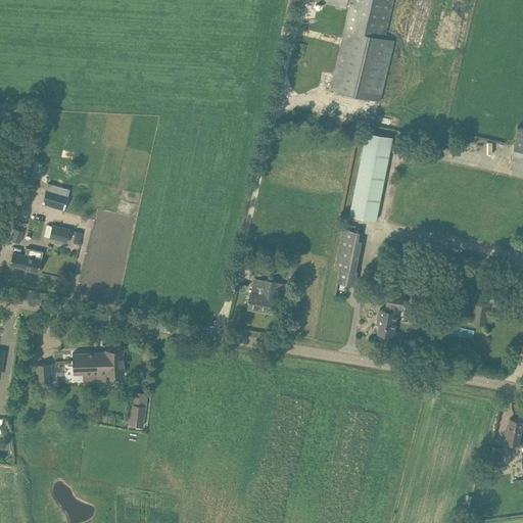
[(347,0),(314,0),(336,5),(335,8),(341,9),(342,6),(345,7),(347,0)]
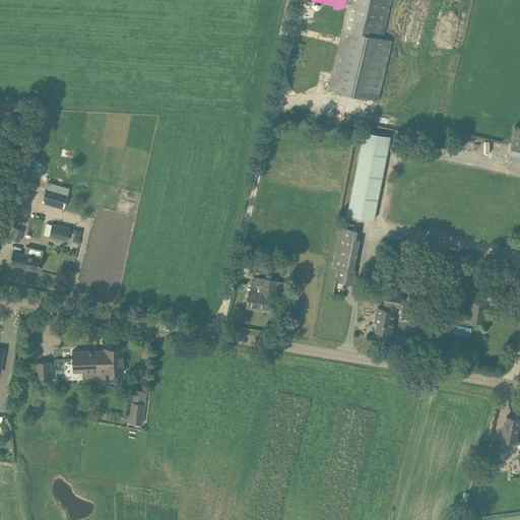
[(348,0),(342,28),(382,38),(391,0),(348,0)]
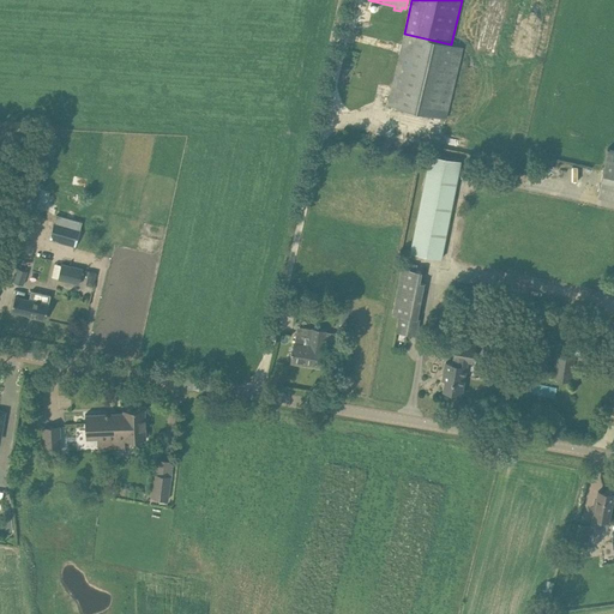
[(463,47),(451,44),(404,34),(387,104),(446,118),(463,47)]
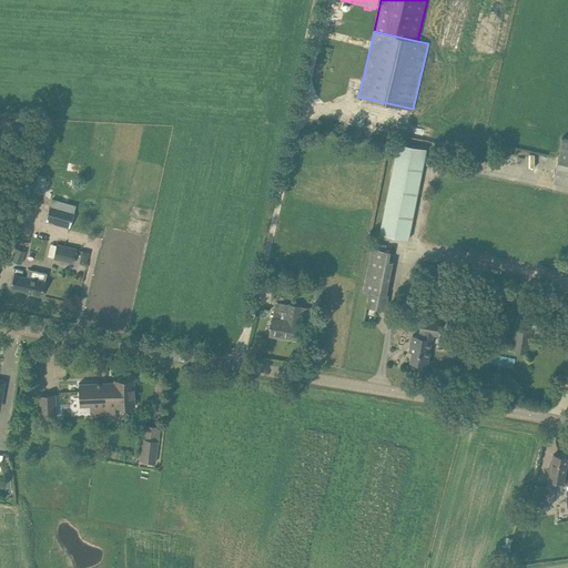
[(567,184),(567,139),(561,138),(553,181),(567,184)]
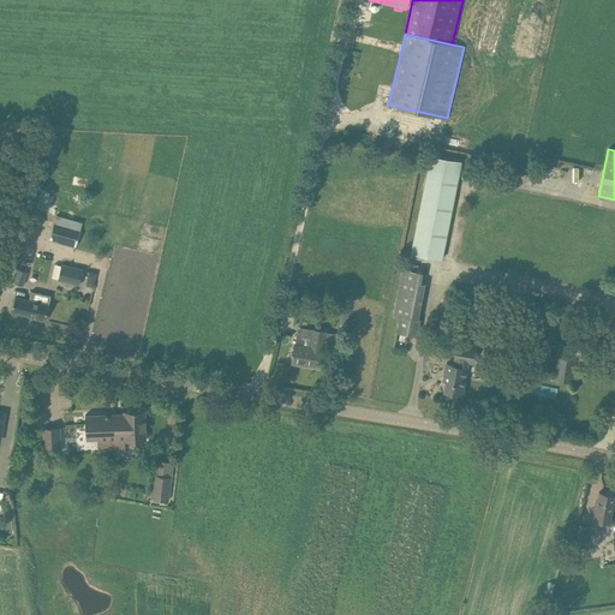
[(442,260),(463,161),(431,155),(411,254),(442,260)]
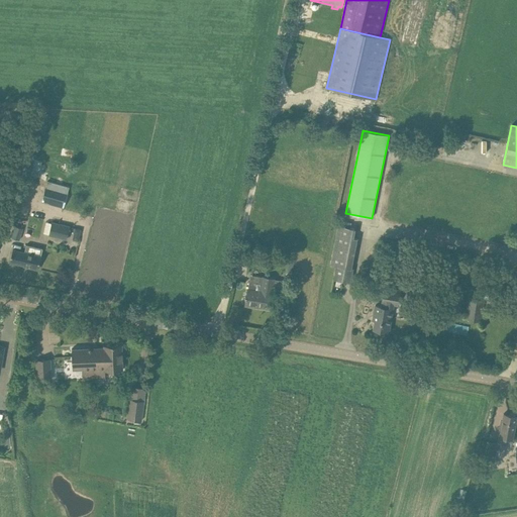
[(65,208),(69,193),(61,190),(62,186),(56,184),(55,189),(46,186),(41,202),(65,208)]
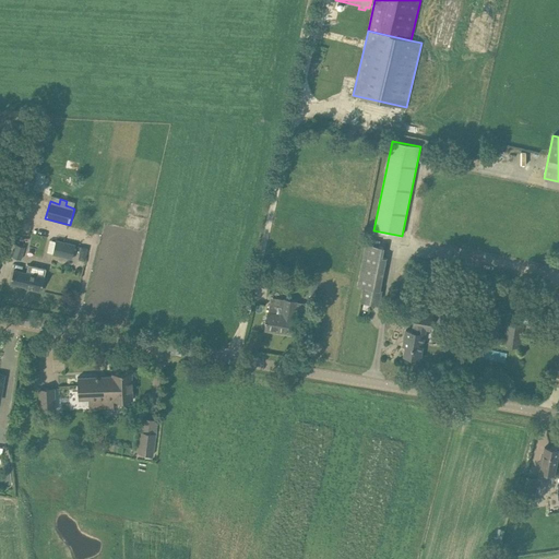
[(368,238),(367,244),(358,286),(365,287),(361,301),(379,305),(382,290),(380,289),(387,258),(382,257),(384,247),(379,246),(380,240),(368,238)]
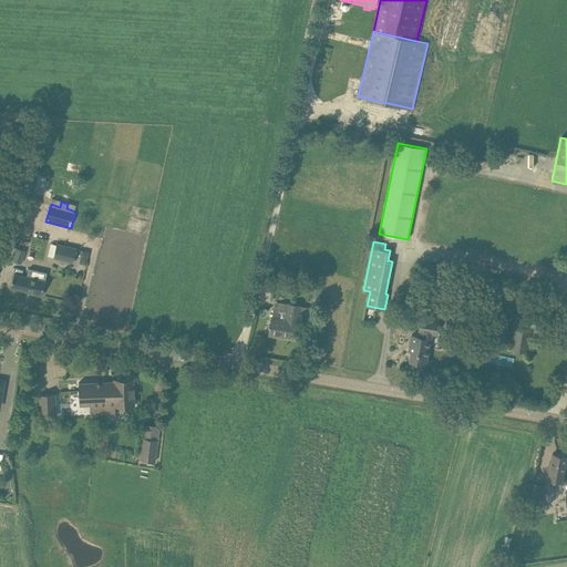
[(78,248),(58,244),(53,258),(74,264),(78,248)]
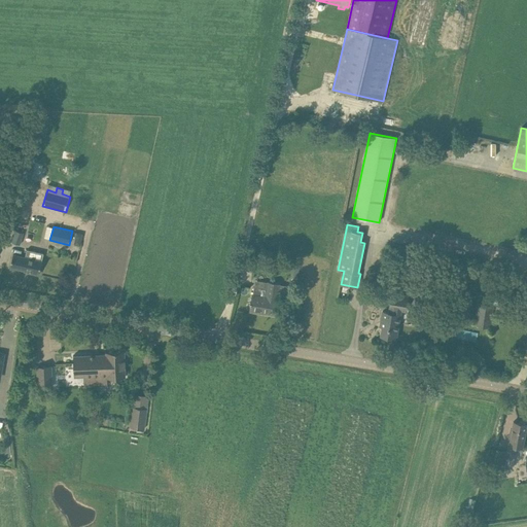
[(16,231),(12,242),(20,245),(24,233),(16,231)]
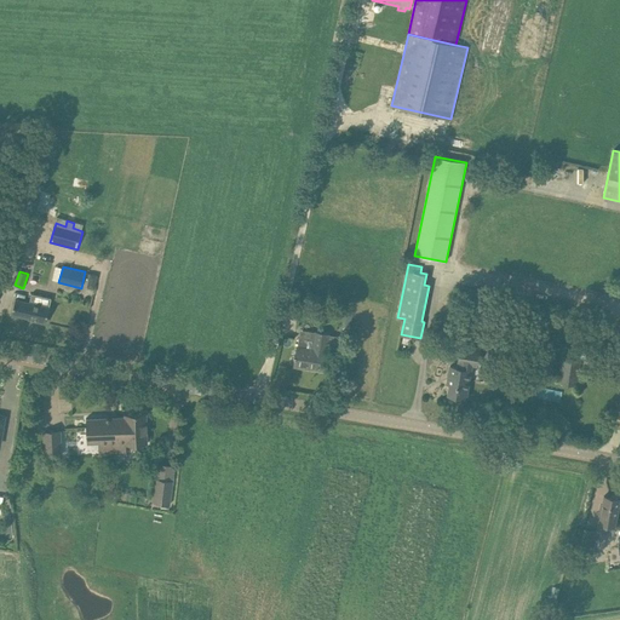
[(46,322),(49,311),(52,299),(32,294),(29,304),(15,300),(12,313),(35,319),(35,320),(46,322)]
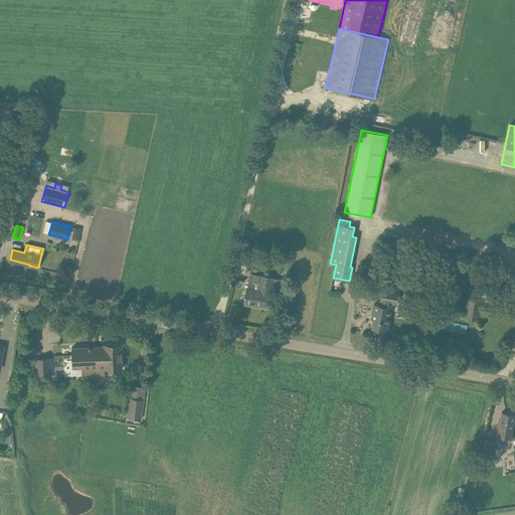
[(274,278),(260,276),(249,274),(245,296),(244,296),(244,298),(245,298),(244,304),(245,303),(258,305),(258,306),(269,308),(272,292),(274,278)]
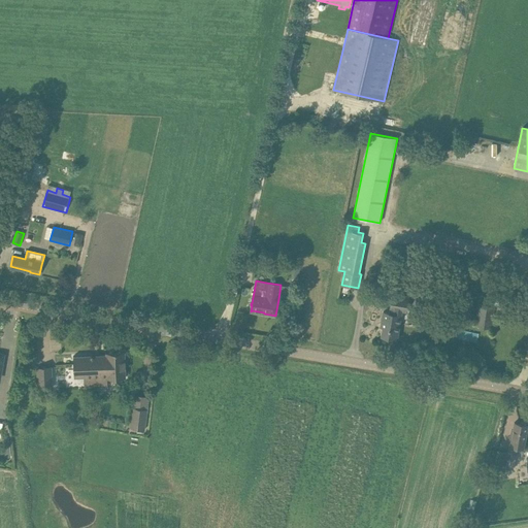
[(384,321),(383,327),(382,335),(397,338),(402,311),(406,311),(408,298),(388,294),(386,307),(390,308),(389,312),(384,311),(382,321),(384,321)]
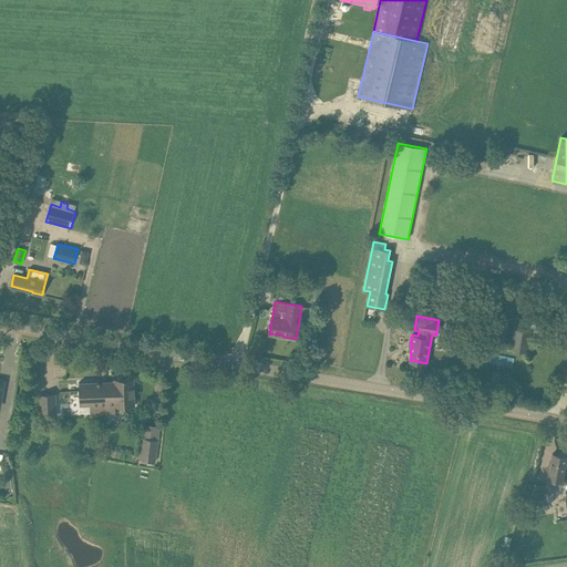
[(531,328),(514,326),(511,350),(527,353),(531,328)]
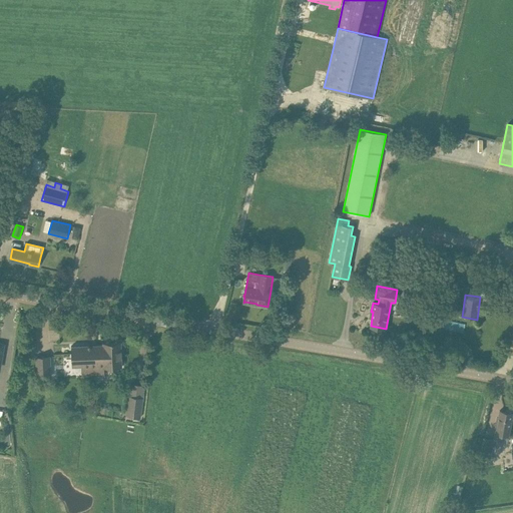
[(97,365),(92,365),(92,366),(104,366),(104,368),(121,367),(120,342),(103,343),(103,345),(96,345),(97,365)]
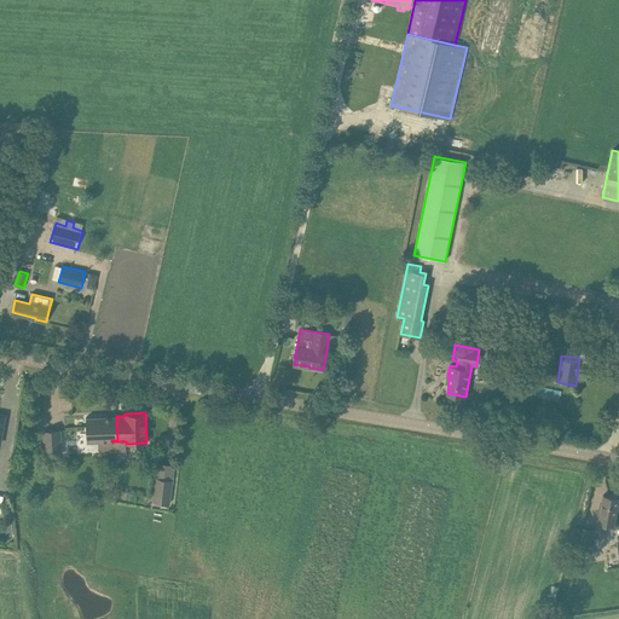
[(116,416),(86,417),(87,443),(111,441),(111,440),(117,440),(116,416)]
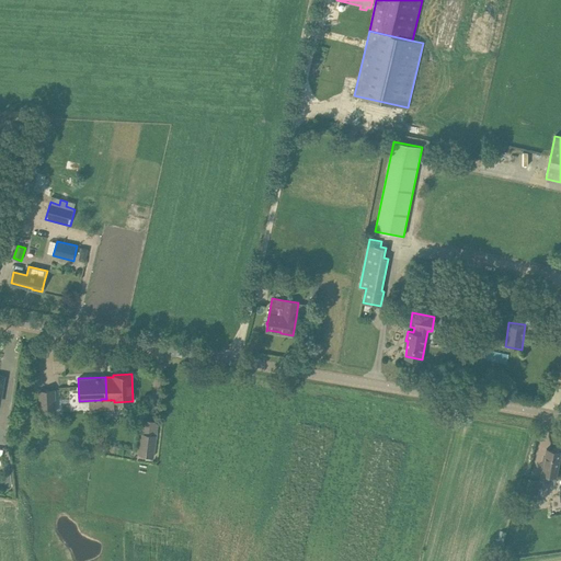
[(41,412),(56,412),(55,390),(39,390),(41,412)]
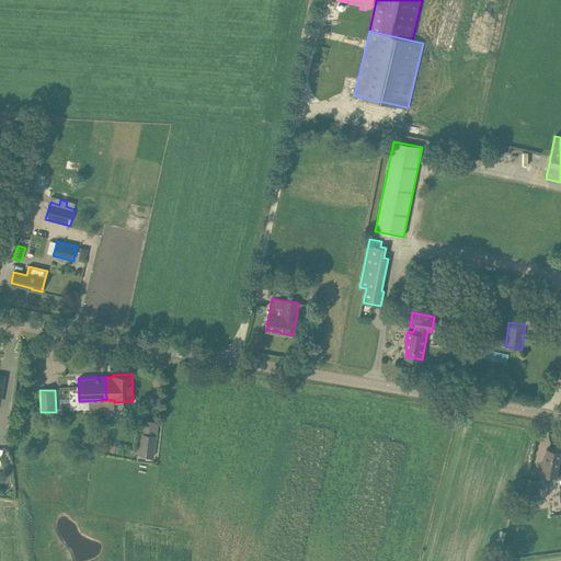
[(141,432),(139,455),(155,456),(157,434),(141,432)]
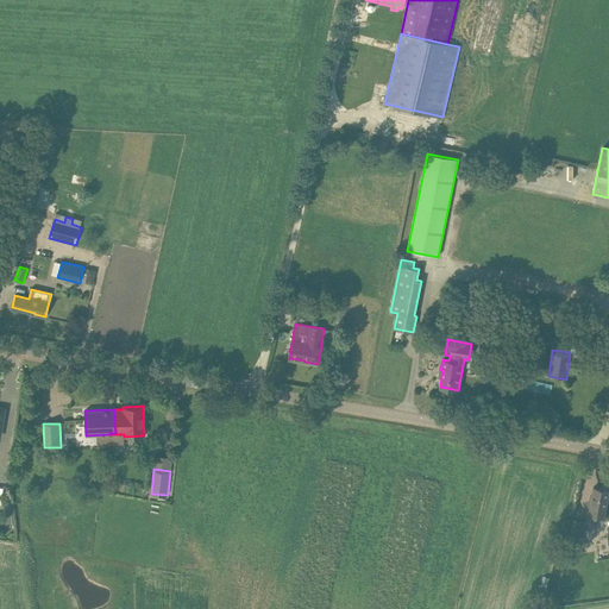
[(69,473),(64,479),(73,485),(77,479),(69,473)]
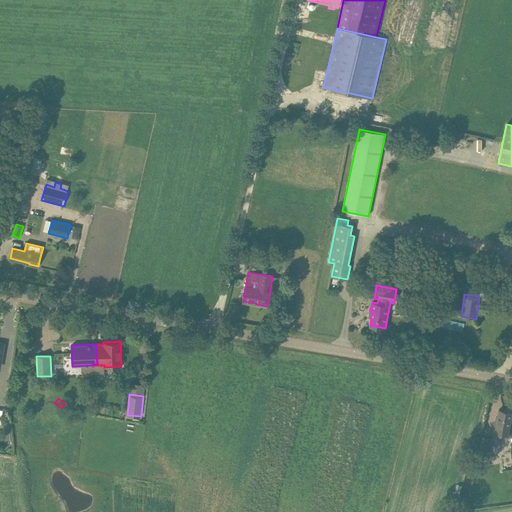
[(493,433),(507,435),(511,412),(499,409),(497,416),(496,416),(493,433)]
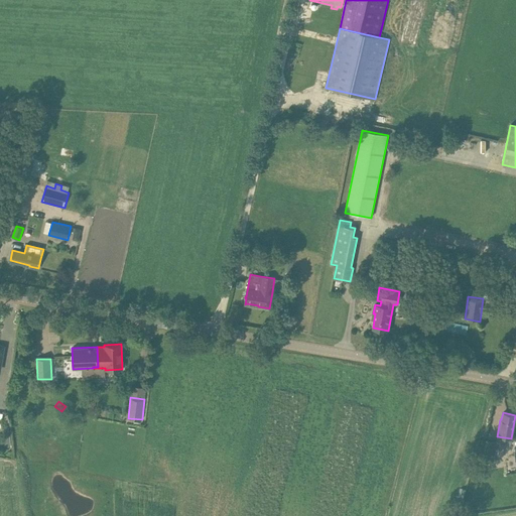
[(8,425),(2,425),(4,447),(10,446),(8,425)]
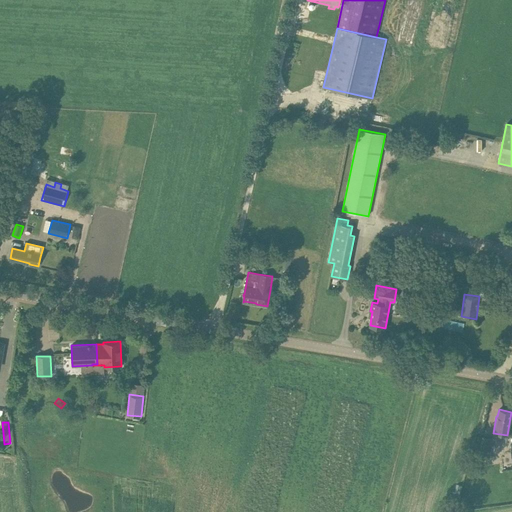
[(493,438),(482,437),(479,456),(490,458),(493,438)]
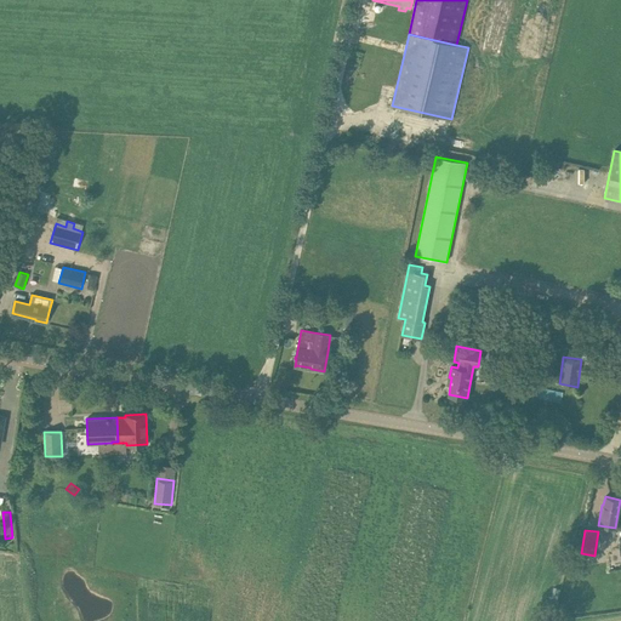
All buildings are outlined.
